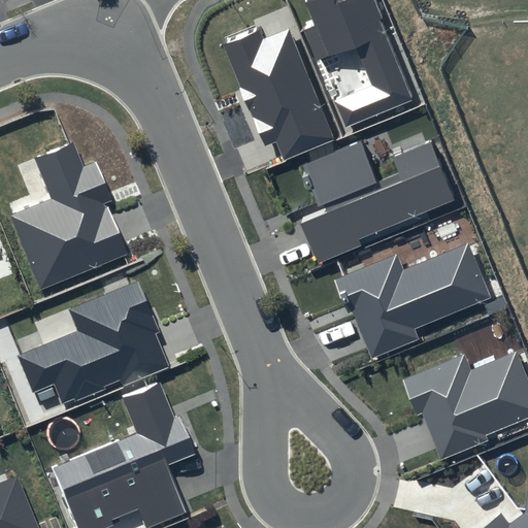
[(417,98),(374,0),(303,0),(315,26),(305,30),(318,60),(356,43),(373,86),(335,102),(347,127),(417,98)]
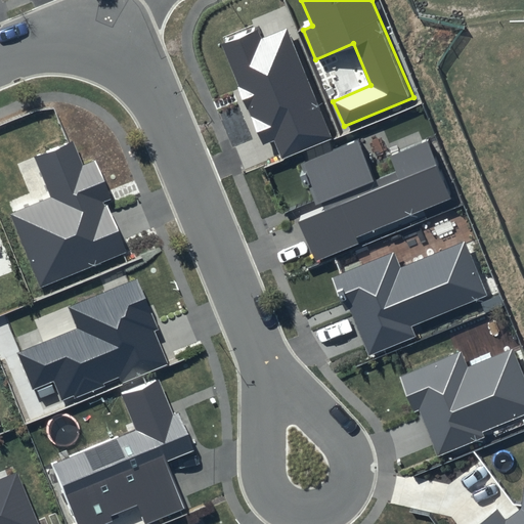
[(258,27),(220,42),(262,144),(274,139),(280,154),(330,133),(287,30),(263,39),(258,27)]
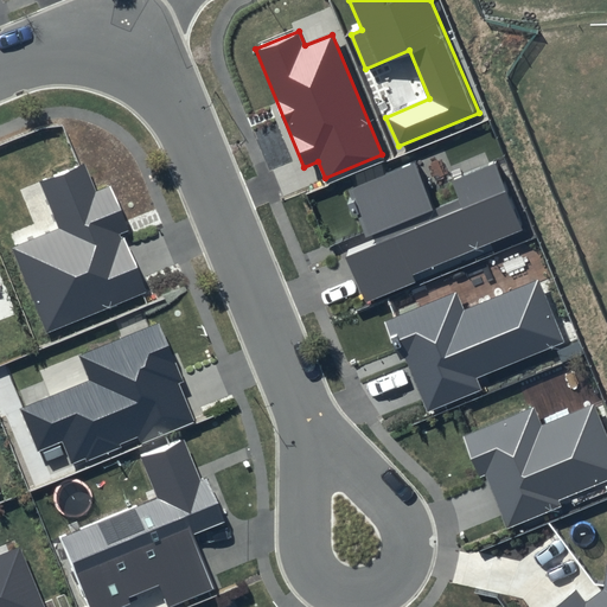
[(85,161),(38,181),(58,228),(12,248),(49,333),(147,292),(122,232),(128,229),(110,185),(97,190),(85,161)]
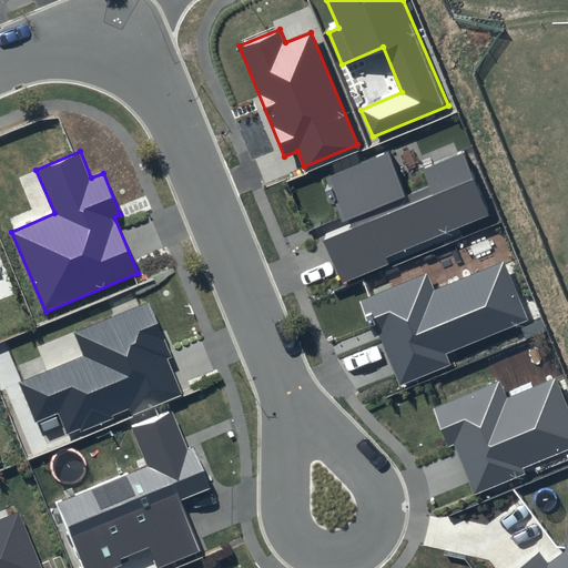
[(464,153),(424,170),(430,186),(406,196),(387,152),(327,178),(347,226),(323,237),(342,284),(388,264),(386,257),(489,214),(464,153)]
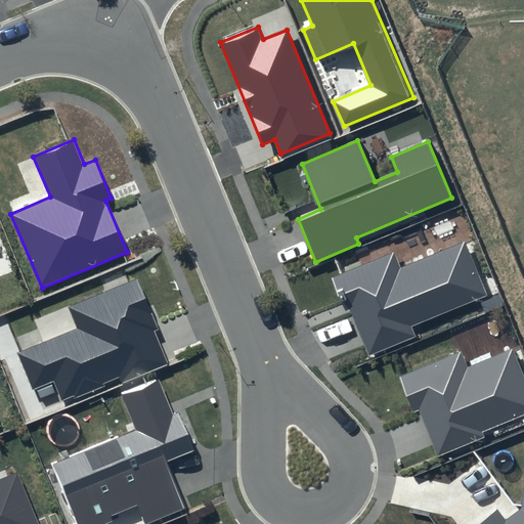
[(464,241),(400,267),(394,252),(336,276),(369,356),(416,336),(411,326),(486,295),(464,241)]
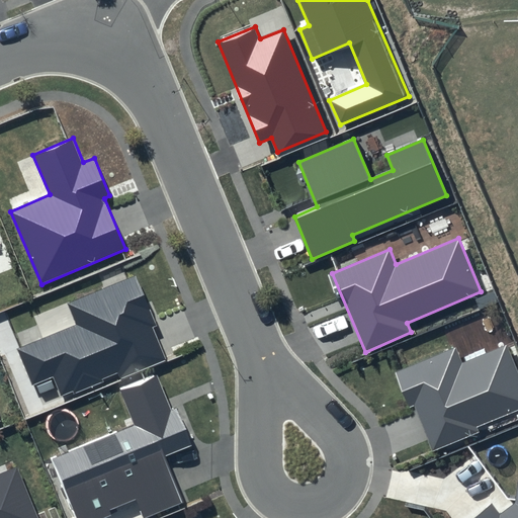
[(77,325),(18,349),(32,384),(53,375),(62,396),(117,372),(119,378),(165,359),(152,327),(156,325),(135,275),(68,304),(77,325)]
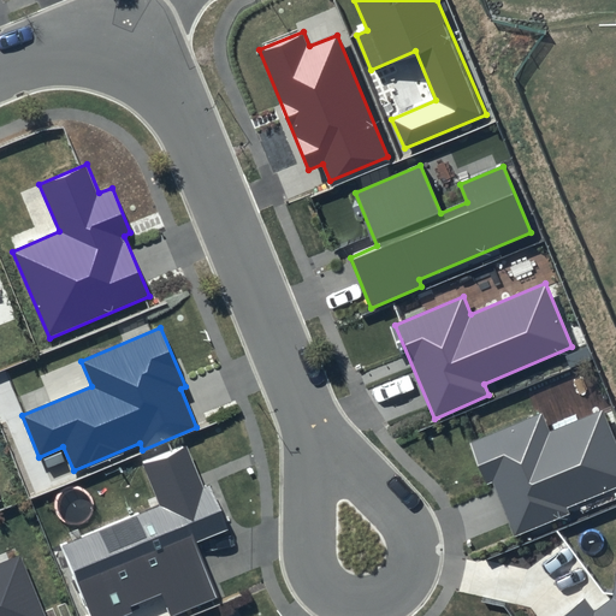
[(543,414),(471,444),(487,485),(491,483),(514,537),(569,514),(567,508),(615,487),(615,443),(602,410),(550,432),(543,414)]
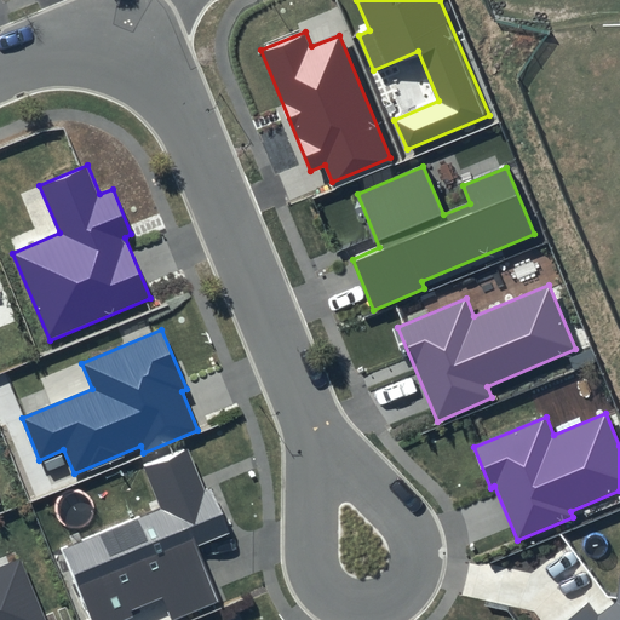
[(161,510),(63,550),(92,619),(127,619),(136,616),(133,610),(162,598),(171,619),(174,619),(219,602),(195,545),(228,533),(210,491),(204,493),(185,448),(143,466),(161,510)]
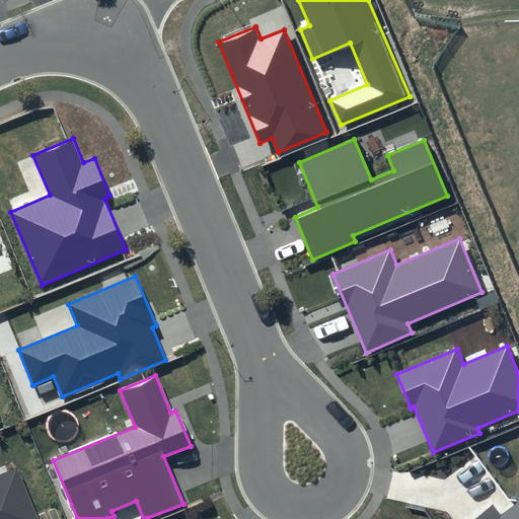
[(0,518),(38,518),(16,467),(0,474),(0,518)]
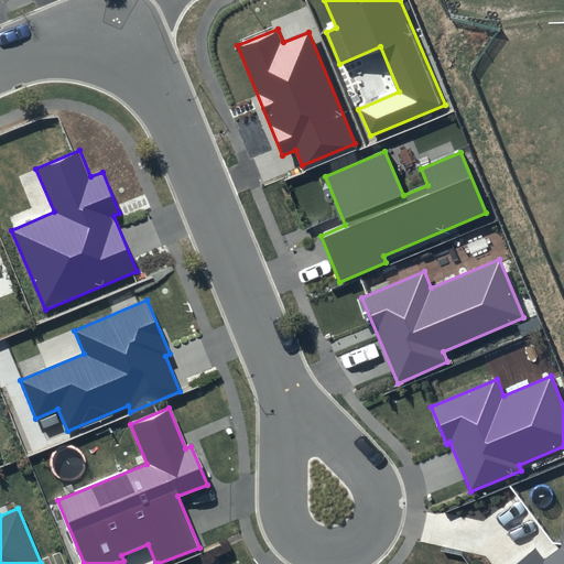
[(534,549),(513,563),(563,563),(563,528),(561,548),(544,560),(534,549)]
